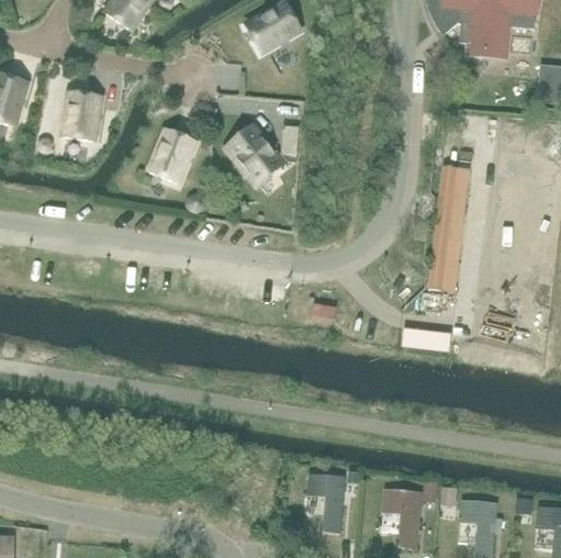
[(131,29),(149,0),(112,0),(105,11),(131,29)]
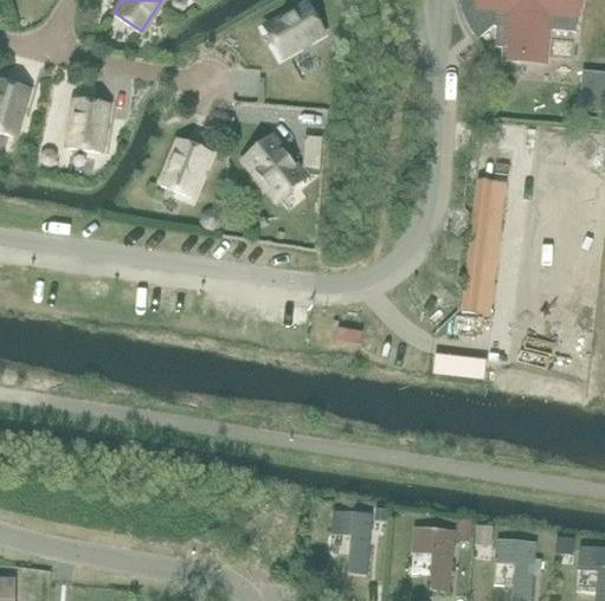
[(461,0),(461,1),(463,12),(468,21),(478,17),(487,28),(477,36),(477,37),(493,24),(493,23),(497,24),(496,44),(507,45),(506,56),(545,59),(545,53),(546,36),(540,34),(541,12),(547,12),(546,26),(547,26),(575,30),(578,0),(461,0)]
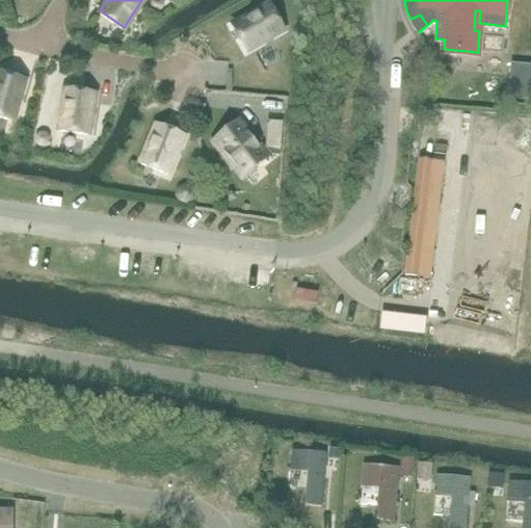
[(247,48),(284,27),(269,2),(233,23),(247,48)]
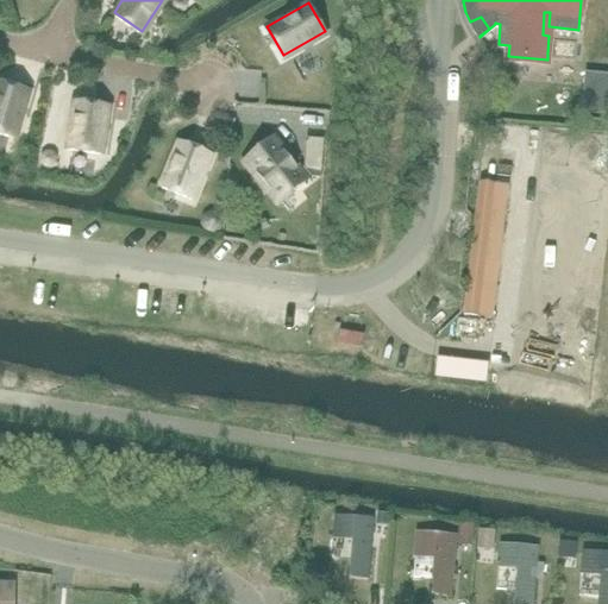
[(392,32),(393,20),(381,19),(380,31),(392,32)]
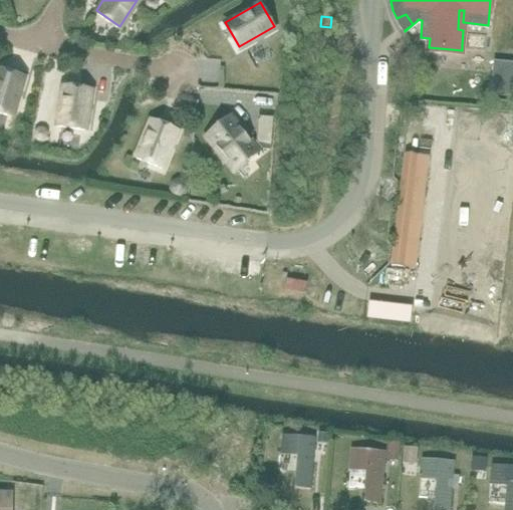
[(0,110),(12,113),(23,75),(0,68),(0,110)]
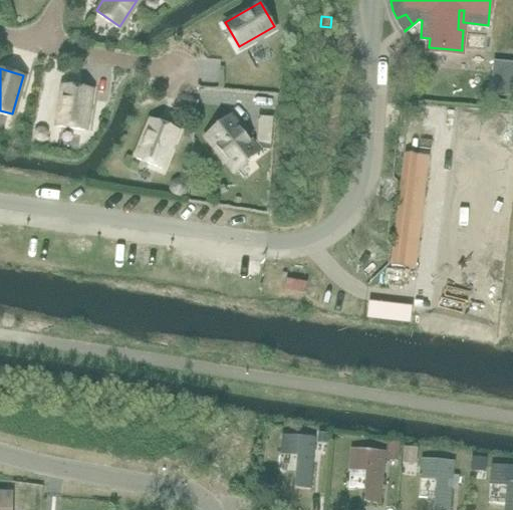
[(85,128),(91,88),(63,84),(57,123),(85,128)]
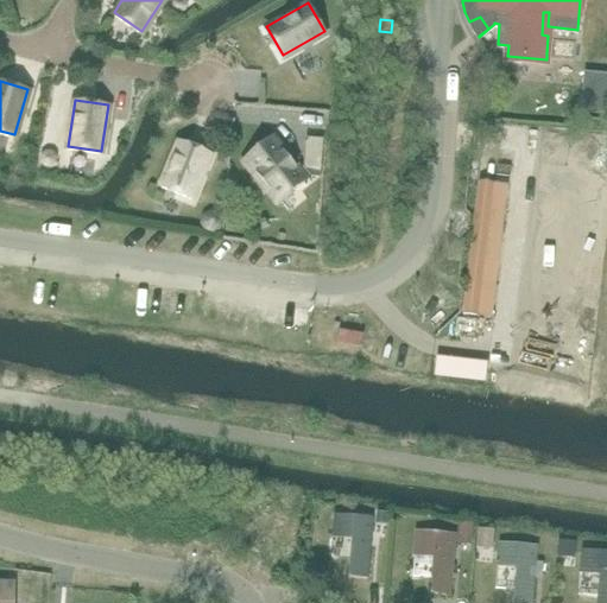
[(307,135),(304,154),(321,157),(323,137),(307,135)]
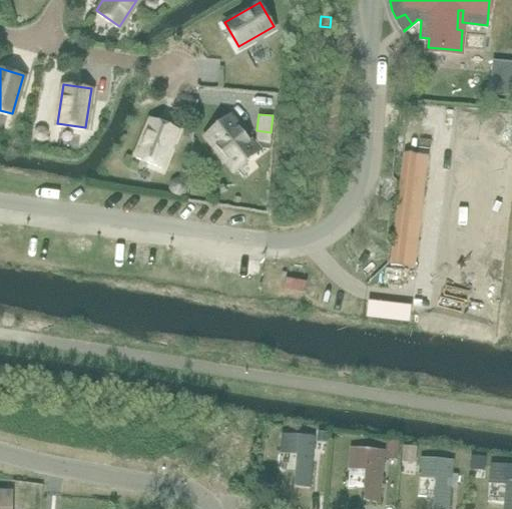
[(243,123),(237,127),(228,115),(207,132),(217,143),(215,145),(226,158),(228,157),(236,167),(257,150),(248,140),(249,139),(246,135),(250,131),(243,123)]
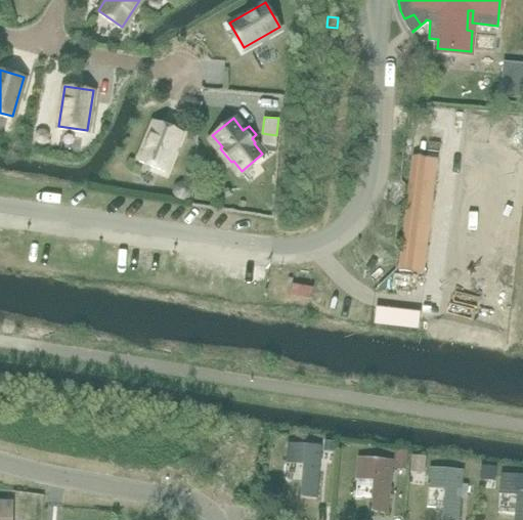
[(166,170),(181,131),(155,121),(139,159),(166,170)]
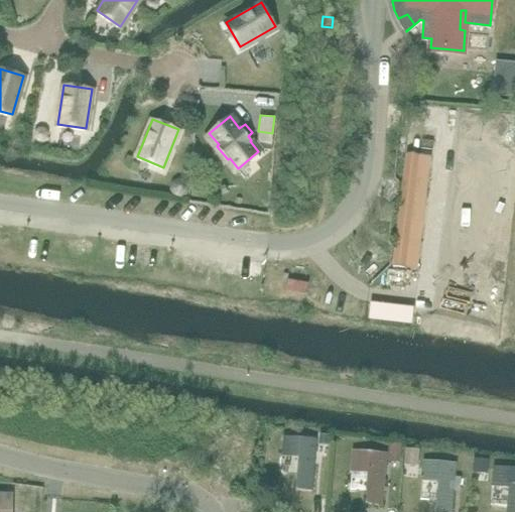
[(311,489),(316,436),(284,433),(282,454),(298,455),(295,487),(311,489)]
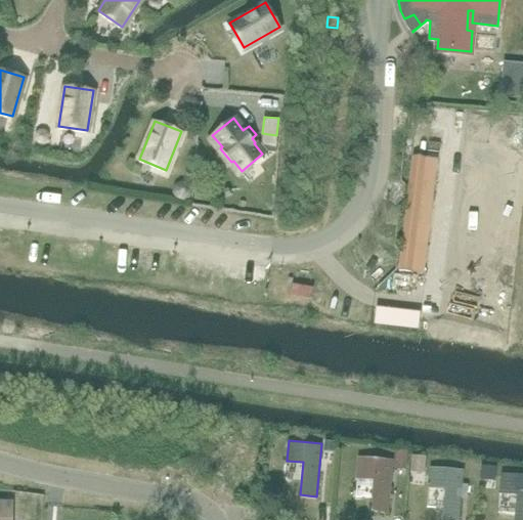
[(396,448),(395,463),(406,463),(407,449),(396,448)]
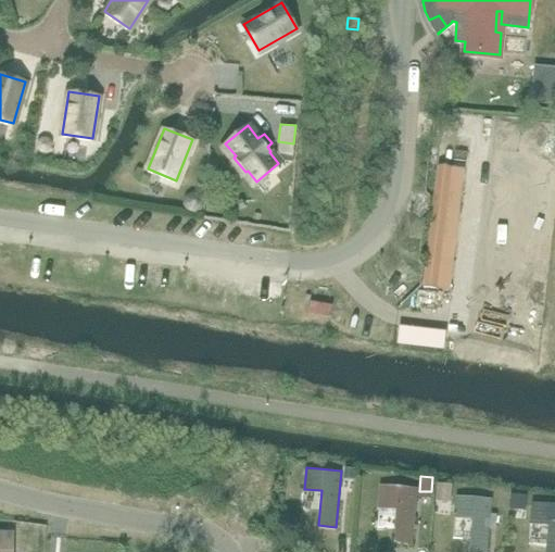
[(438,481),(437,494),(450,496),(451,483),(438,481)]
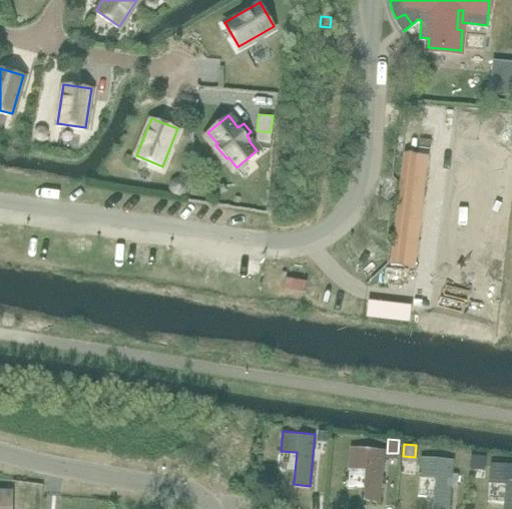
[(380,500),(384,448),(352,446),(350,465),(366,466),(363,498),(380,500)]
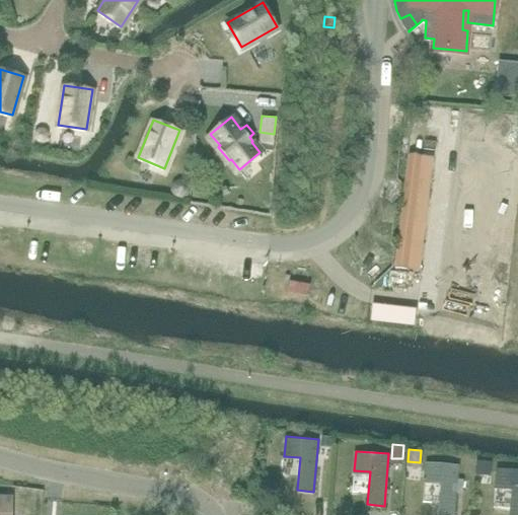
[(478,459),(477,472),(491,473),(492,460),(478,459)]
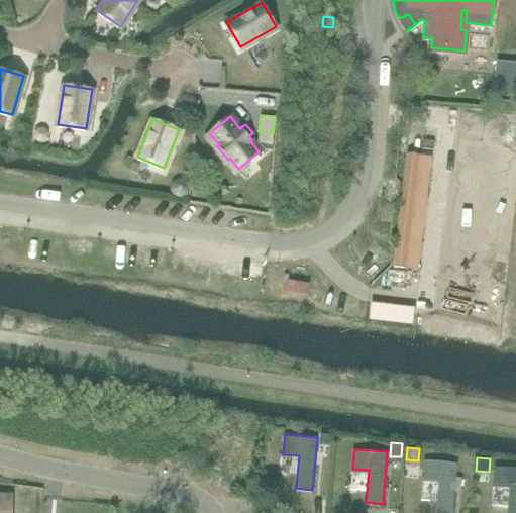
[(446,512),(452,512),(456,462),(424,458),(423,479),(439,480),(436,512),(446,512)]
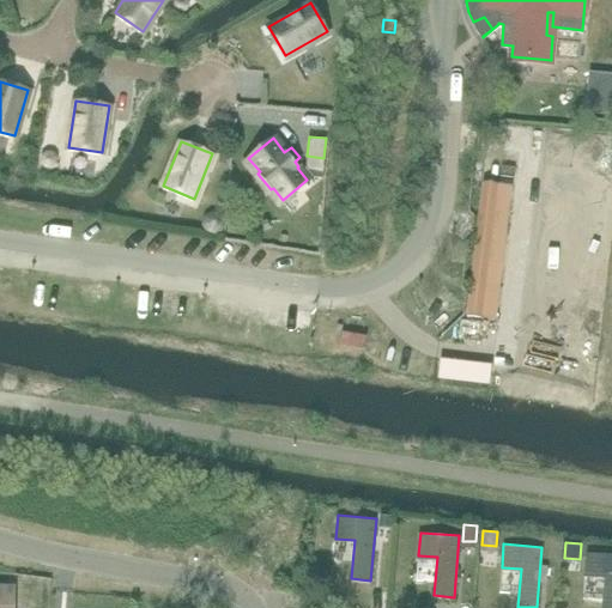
[(611,553),(587,551),(585,575),(605,576),(601,607),(611,607),(611,553)]
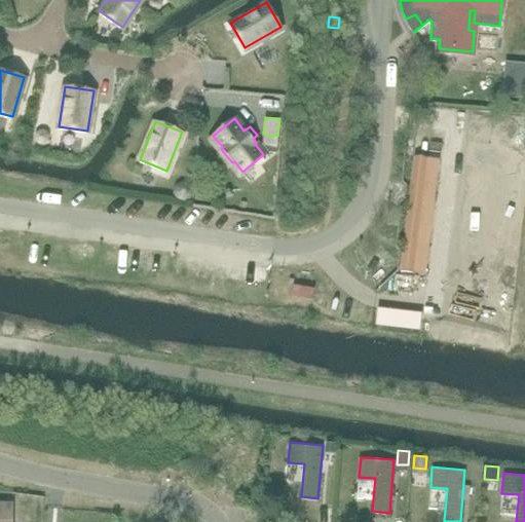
[(0,521),(10,521),(11,501),(10,501),(0,500),(0,521)]
